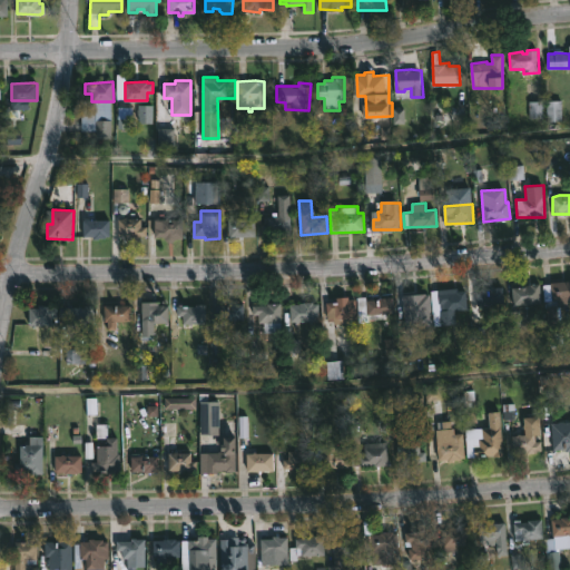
[(265,235),(264,235),(263,225),(269,224),(268,216),(291,215),(292,234),(265,235)]
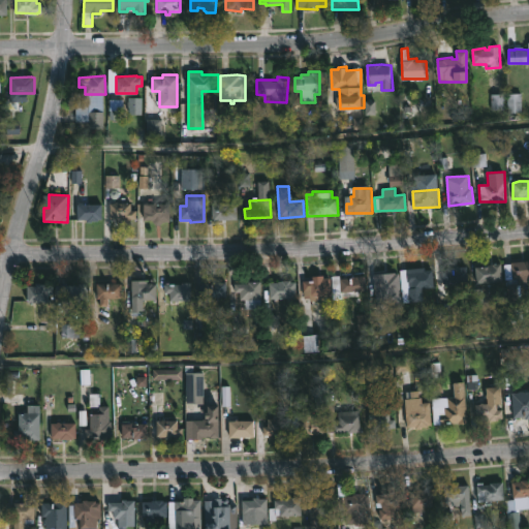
[(118,201),(131,203),(131,211),(135,211),(135,219),(125,220),(125,222),(119,222),(119,219),(111,219),(110,204),(118,201)]
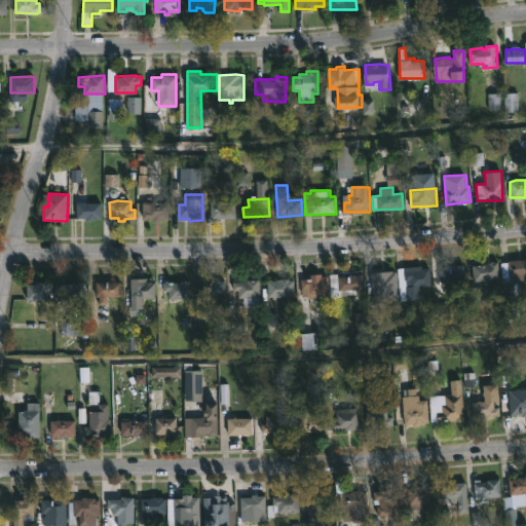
[(156,200),(156,202),(168,202),(168,220),(161,220),(161,223),(153,223),(153,219),(143,219),(143,202),(156,200)]
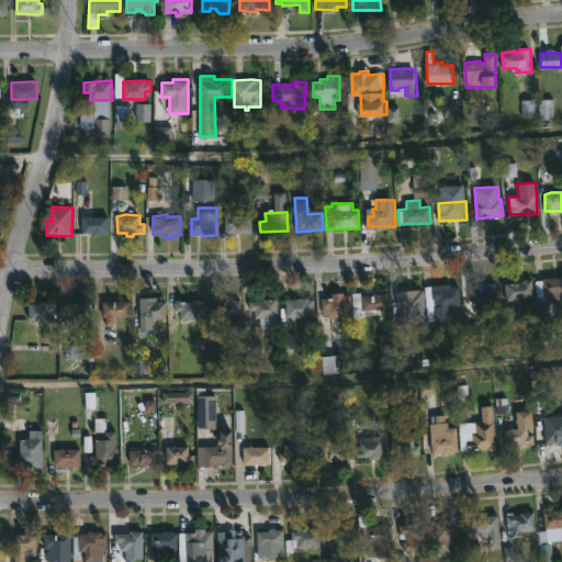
[(91,215),(109,216),(109,233),(98,235),(98,236),(92,236),(92,234),(82,234),(82,216),(91,215)]
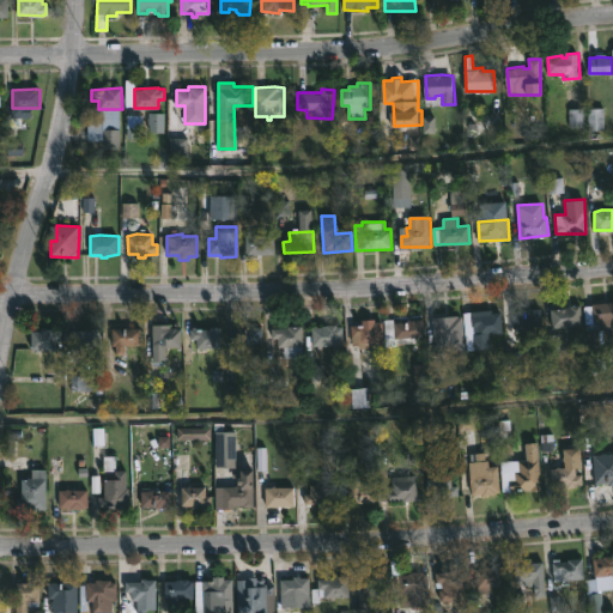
[(256,255),(246,255),(244,236),(273,235),(273,254),(256,255)]
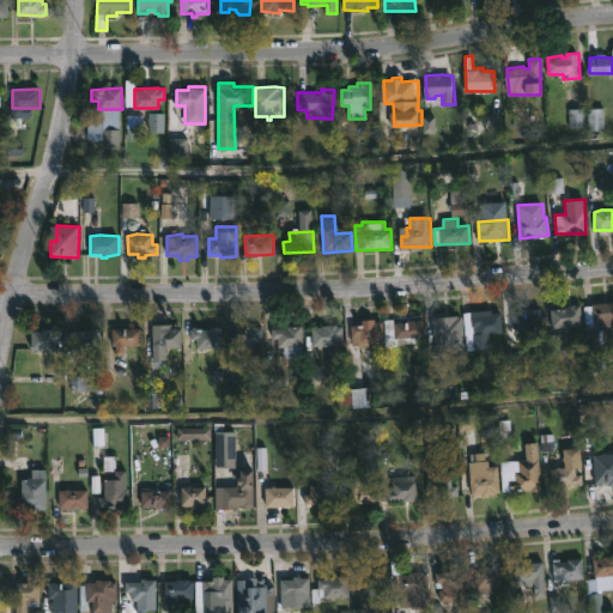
[(612,320),(600,322),(601,329),(604,328),(605,334),(600,334),(602,357),(592,358),(589,331),(587,331),(584,305),(612,301),(612,320)]
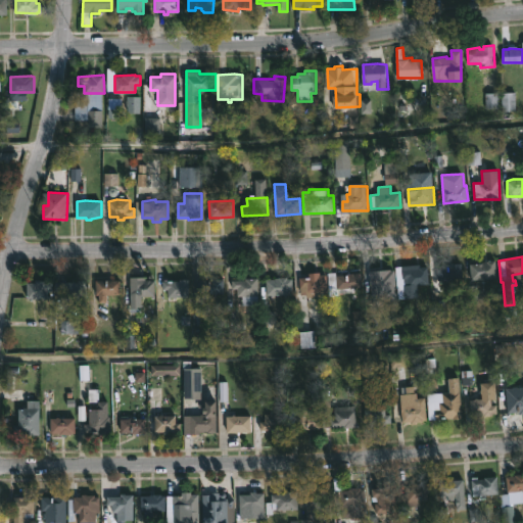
[(496,259),(497,277),(477,279),(477,274),(472,274),(471,264),(496,259)]
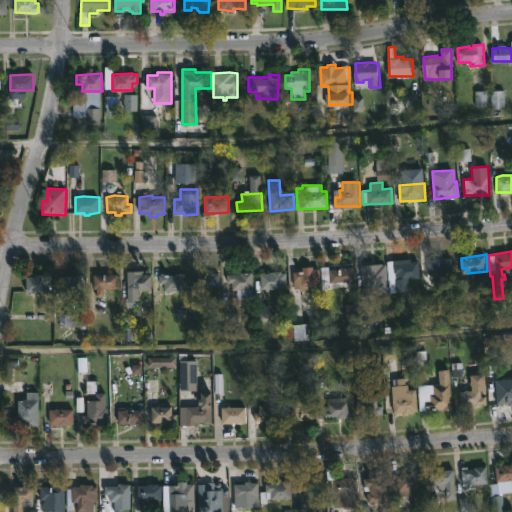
[(445,257),(445,258),(453,258),(454,272),(429,274),(428,261),(439,260),(439,257),(445,257)]
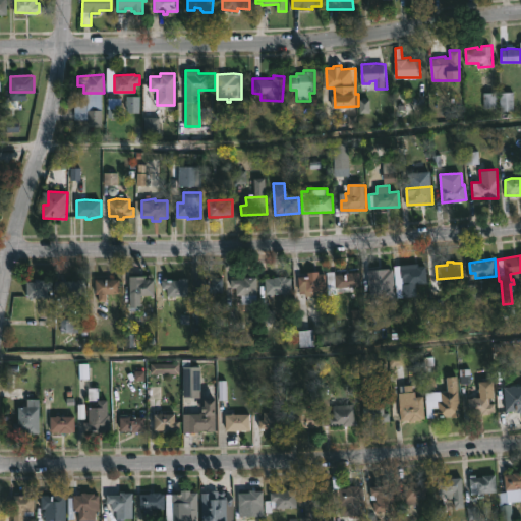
[(419,264),(419,267),(426,266),(428,292),(424,292),(424,294),(417,295),(417,296),(401,296),(401,290),(403,289),(401,265),(419,264)]
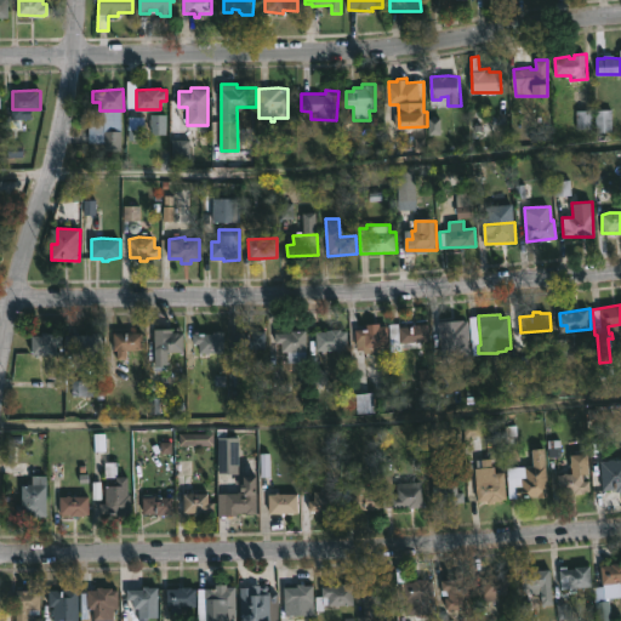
[(463,320),(463,322),(467,322),(469,340),(434,341),(433,323),(463,320)]
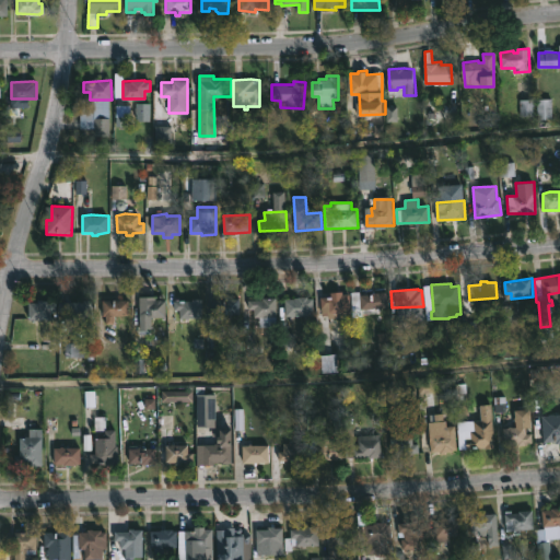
[(343,291),(343,294),(351,293),(352,313),(339,314),(339,315),(323,315),(323,296),(333,295),(331,292),(343,291)]
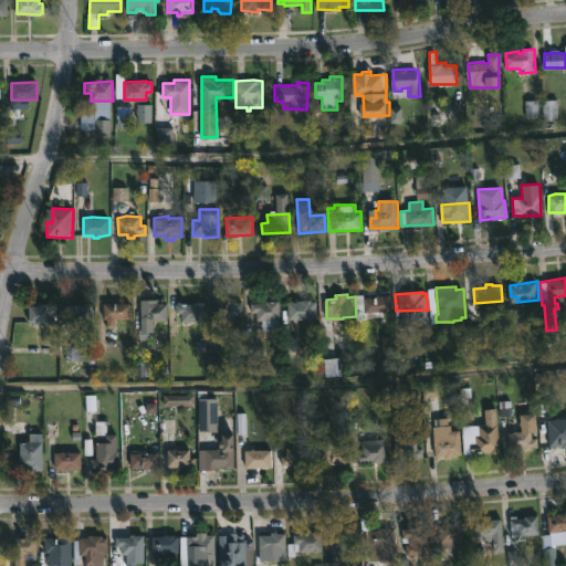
[(380,311),(380,316),(366,317),(364,297),(390,295),(391,311),(380,311)]
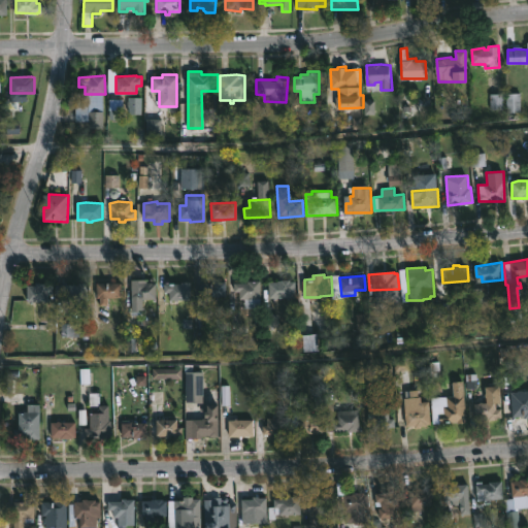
[(147,279),(147,282),(157,284),(157,298),(144,298),(144,311),(133,311),(132,279),(147,279)]
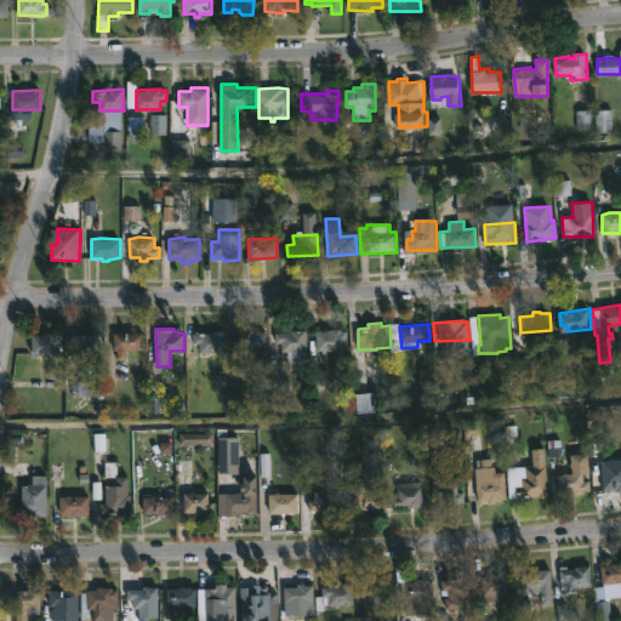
[(254,329),(254,331),(266,331),(266,348),(257,348),(257,352),(250,352),(250,363),(238,363),(237,331),(249,331),(249,329),(254,329)]
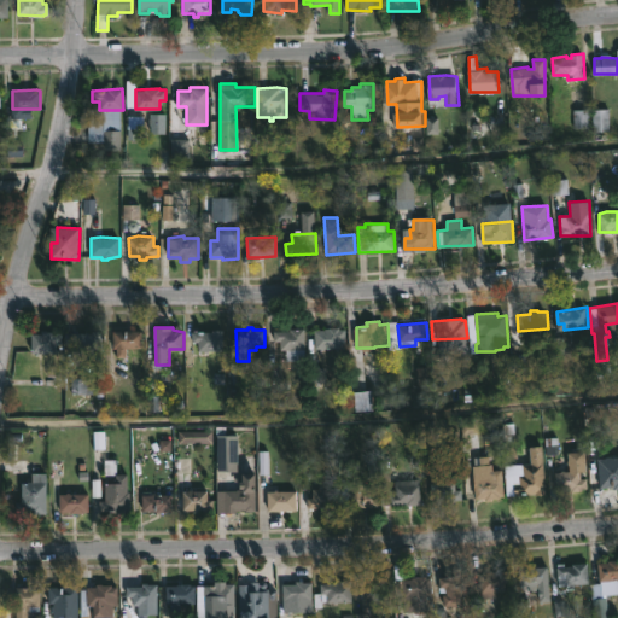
[(340,327),(340,330),(347,330),(347,339),(340,339),(340,349),(316,348),(316,330),(340,327)]
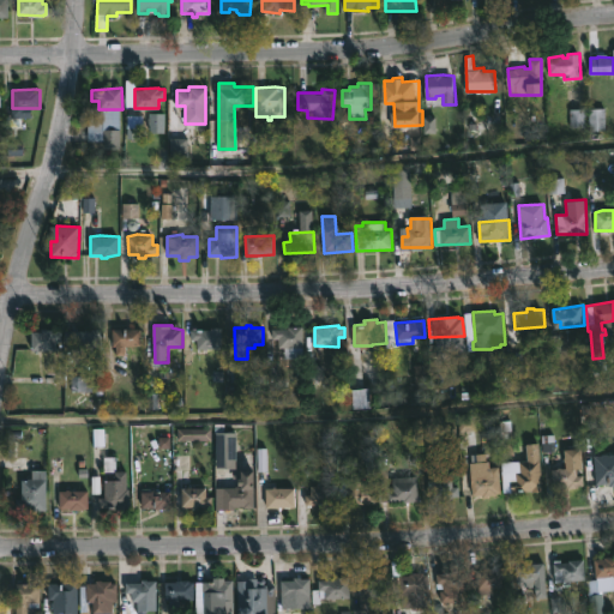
[(304,326),(304,357),(286,359),(286,348),(280,348),(280,338),(274,338),(272,329),(304,326)]
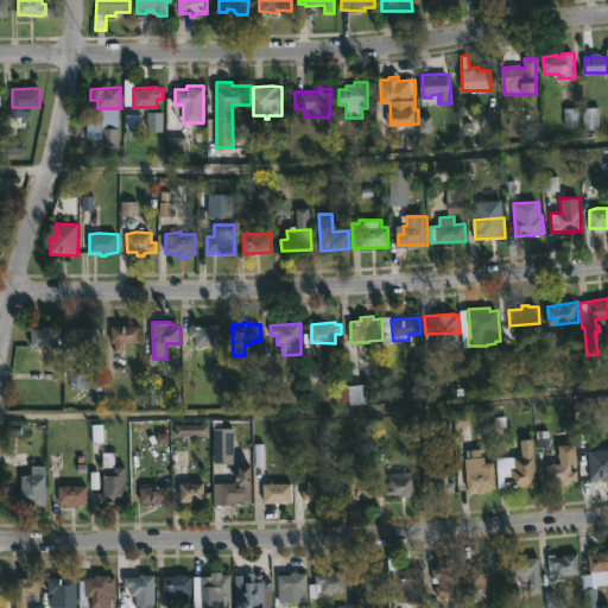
[(48,324),(48,327),(59,328),(59,337),(54,337),(54,347),(30,347),(30,328),(40,328),(40,324),(48,324)]
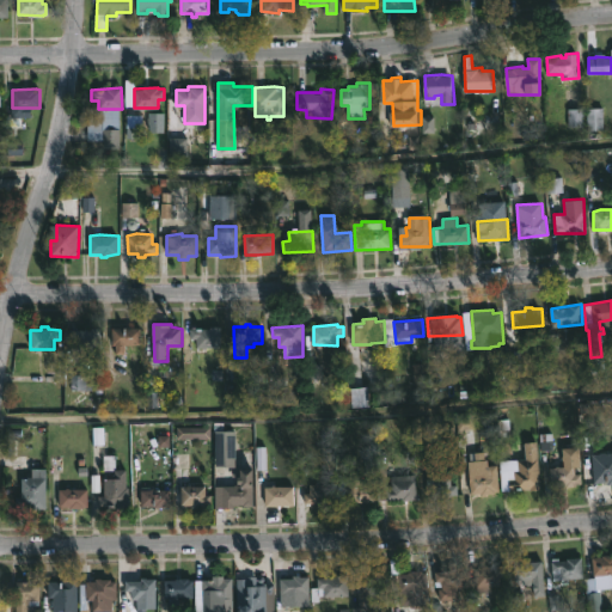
[(222,326),(222,347),(203,349),(203,347),(197,348),(197,338),(191,338),(190,329),(222,326)]
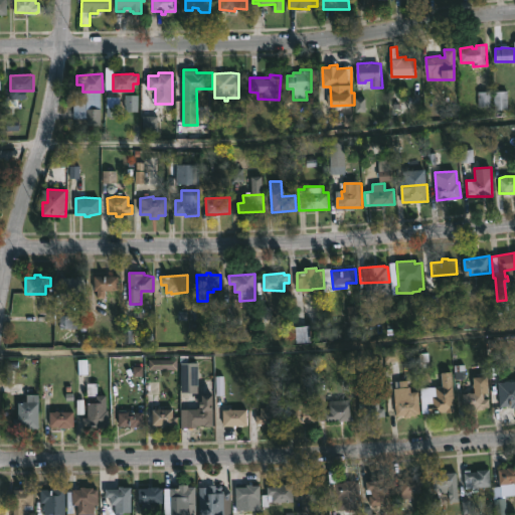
[(84,276),(84,301),(76,301),(76,305),(70,305),(70,294),(64,294),(64,287),(58,287),(58,278),(76,278),(76,276),(84,276)]
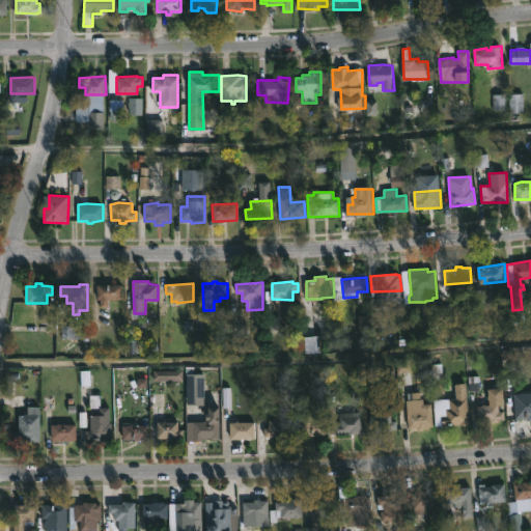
[(109,299),(109,307),(100,307),(100,299),(98,299),(98,284),(122,284),(122,299),(109,299)]
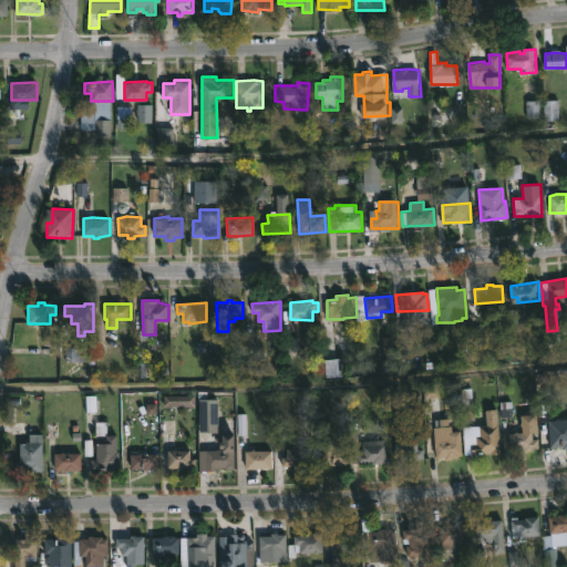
[(214,432),(200,432),(200,408),(218,408),(218,432),(214,432)]
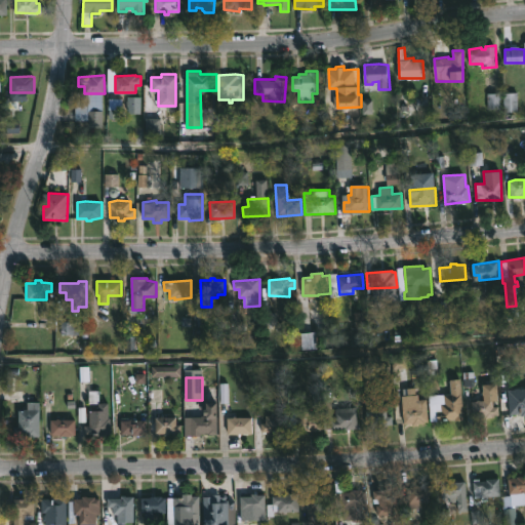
[(460,379),(465,419),(431,420),(430,402),(442,402),(442,404),(445,404),(444,395),(451,394),(450,379),(460,379)]
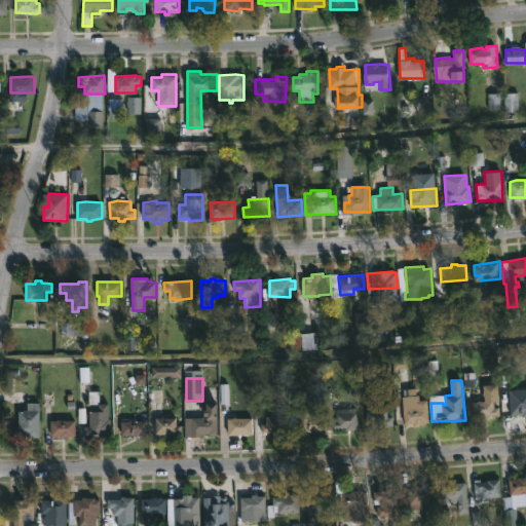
[(100,391),(100,404),(108,404),(108,418),(110,418),(110,431),(101,431),(101,436),(84,437),(84,427),(88,427),(89,412),(98,412),(98,405),(88,405),(89,391),(100,391)]
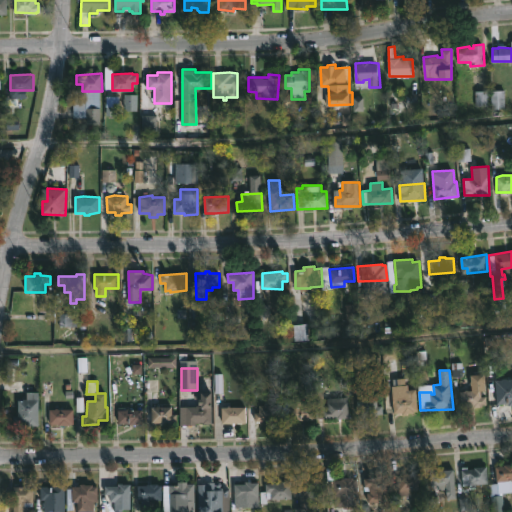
[(511,389),(511,403),(498,404),(497,391),(511,389)]
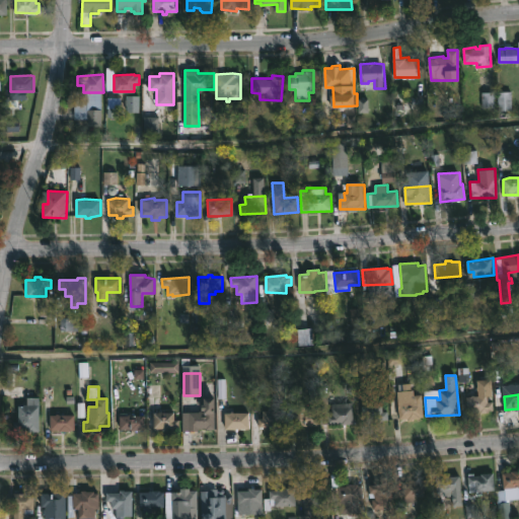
[(423,395),(425,419),(409,420),(408,418),(400,419),(398,404),(413,403),(412,395),(423,395)]
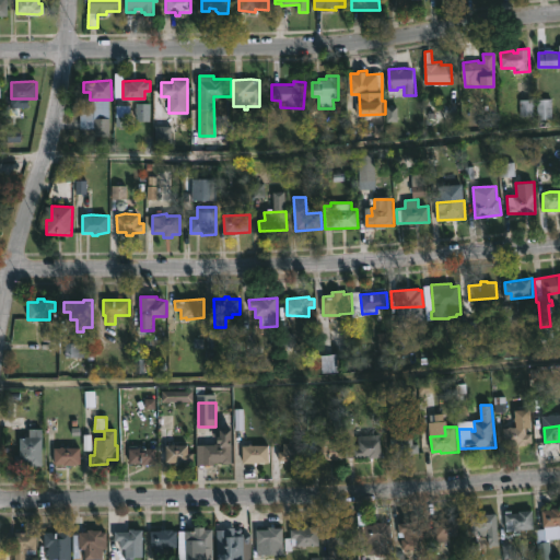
[(527,427),(527,434),(533,433),(534,443),(532,443),(532,444),(504,445),(502,428),(527,427)]
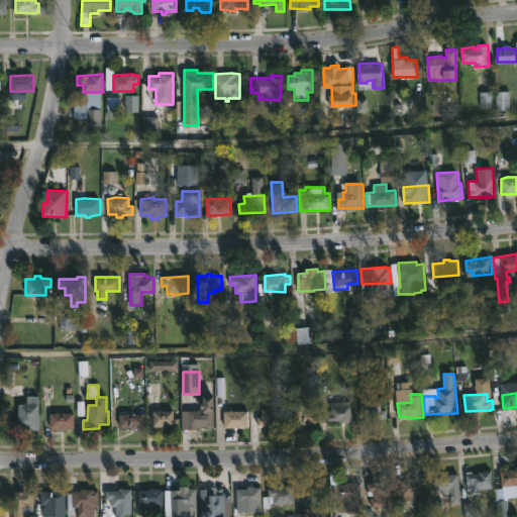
[(38,396),(38,430),(26,430),(26,427),(13,427),(13,419),(18,419),(17,403),(27,403),(27,396),(38,396)]
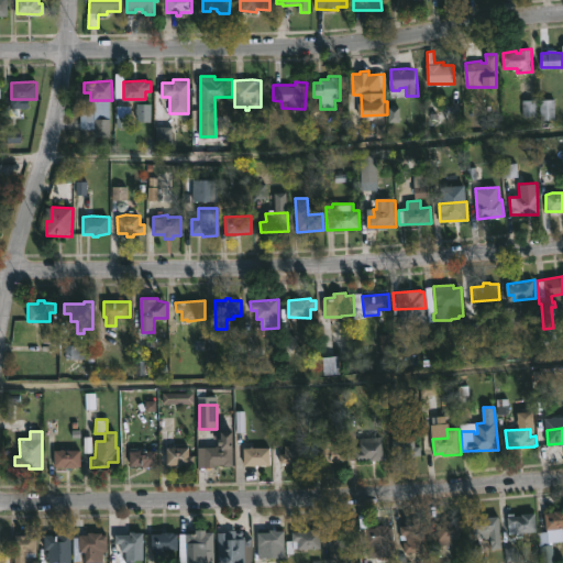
[(383,437),(384,460),(349,460),(349,444),(356,443),(356,450),(361,450),(361,438),(383,437)]
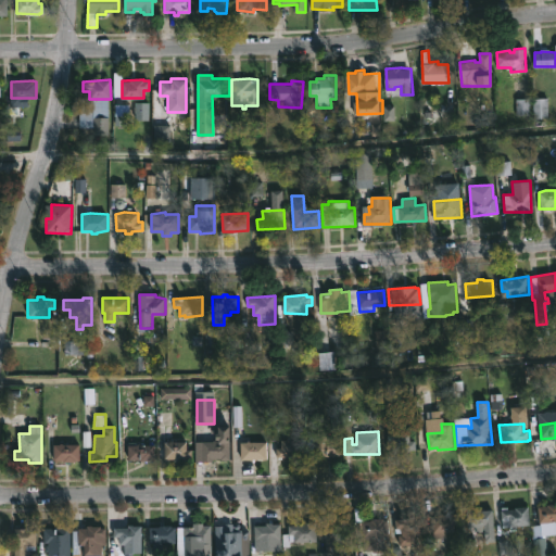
[(330,433),(330,442),(341,442),(342,456),(311,456),(310,443),(315,442),(315,433),(330,433)]
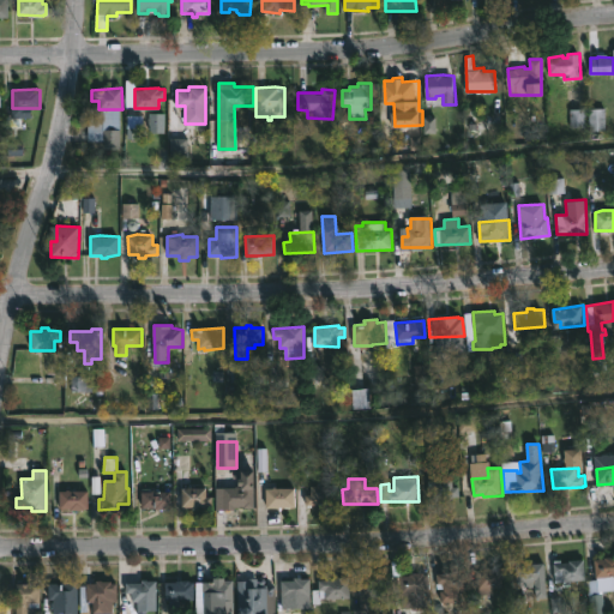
[(453,479),(453,487),(459,487),(459,497),(455,497),(455,499),(429,499),(428,480),(453,479)]
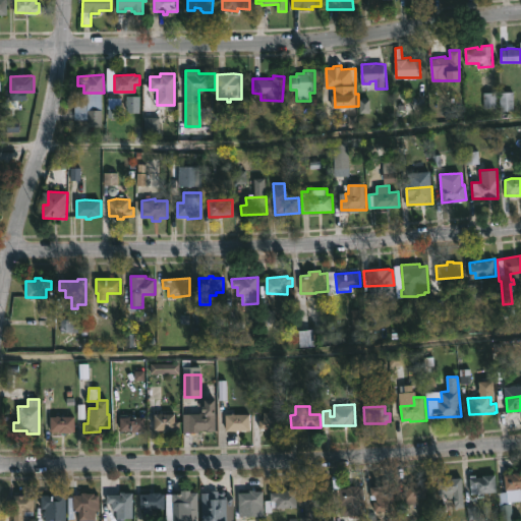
[(285,428),(259,428),(259,420),(265,419),(264,412),(285,411),(285,428)]
